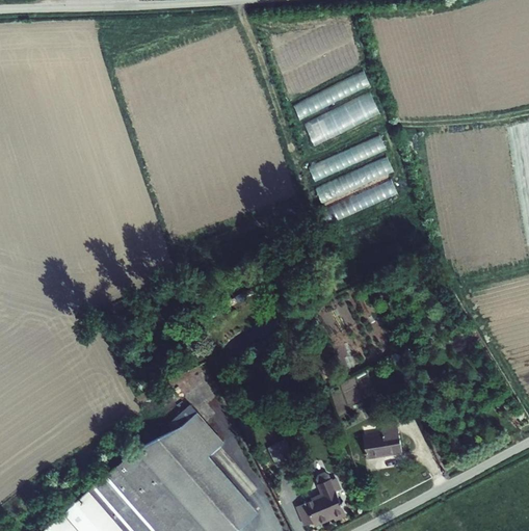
[(365,73),(292,103),(298,116),(370,87),(365,73)]
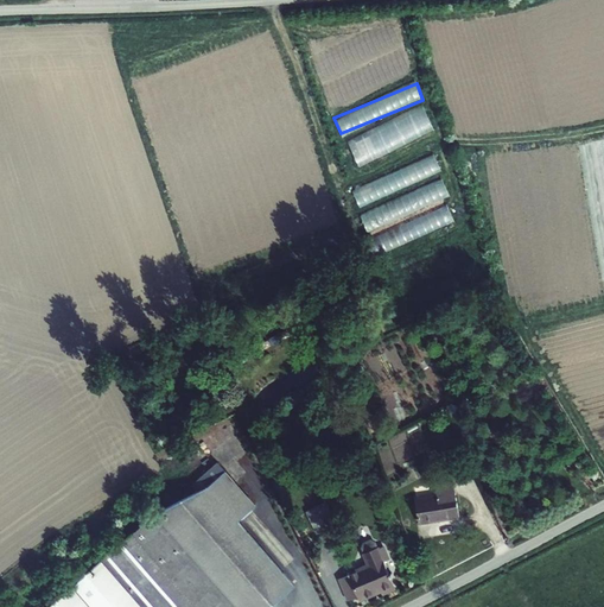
[(408,111),(415,136),(431,132),(425,107),(408,111)]
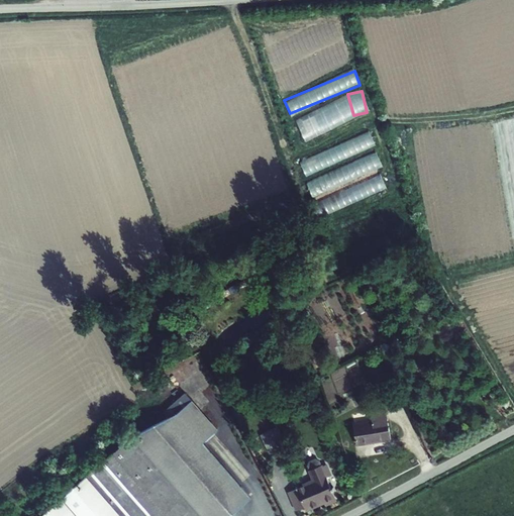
[(304,173),(376,148),(371,134),(300,159),(304,173)]
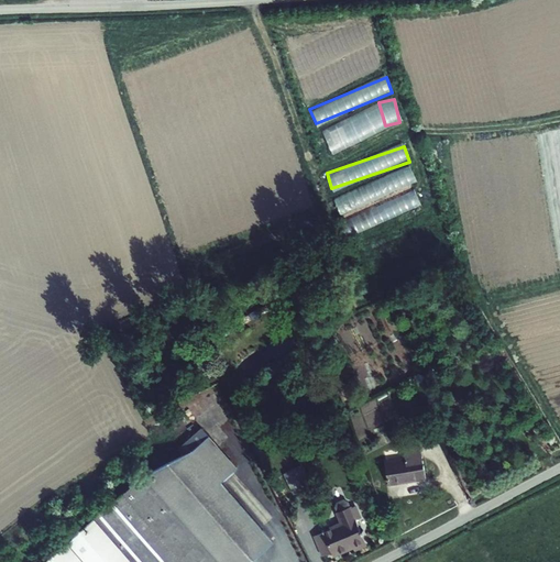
[(339,213),(417,183),(410,166),(333,197),(339,213)]
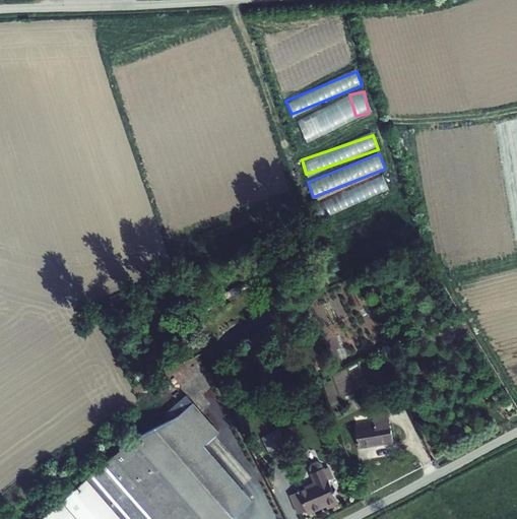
[(383,176),(329,198),(335,211),(388,190),(383,176)]
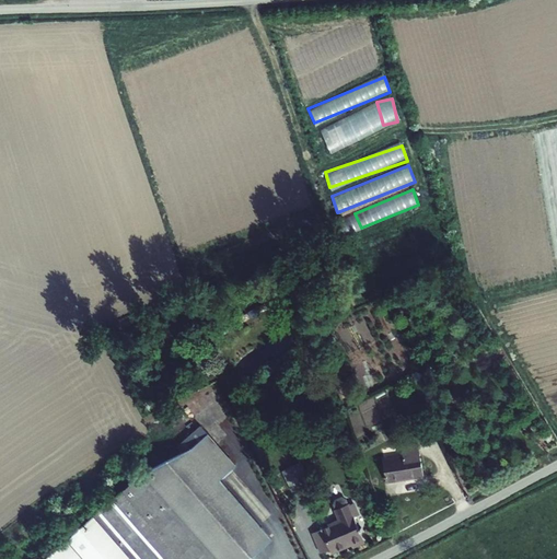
[(404,397),(413,419),(421,415),(414,394),(404,397)]
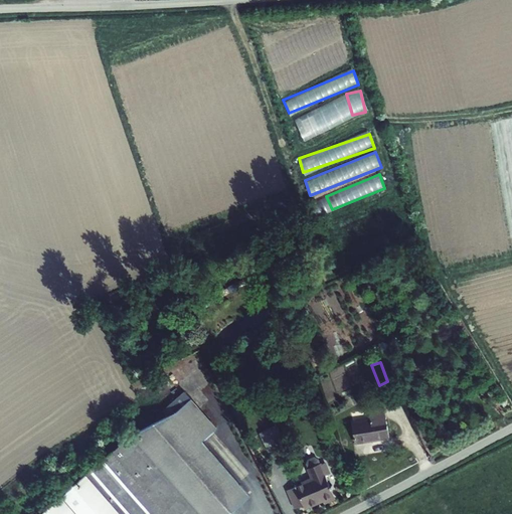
[(240,513),(256,502),(209,446),(224,434),(200,404),(183,417),(140,439),(97,473),(139,513),(240,513)]
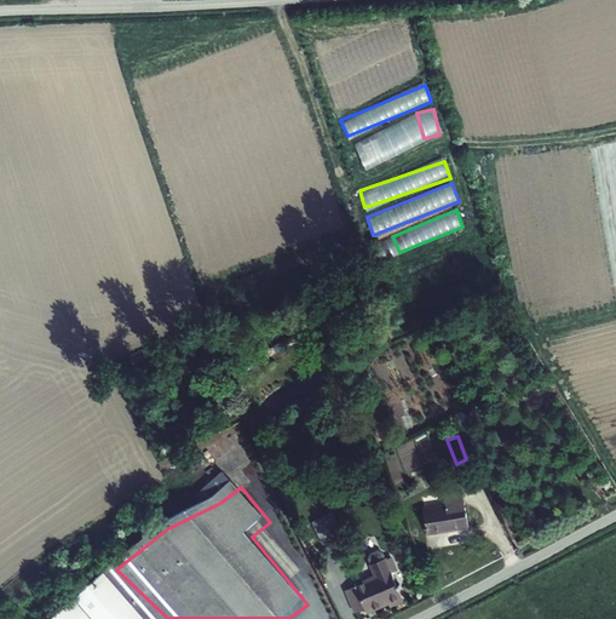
[(466,529),(460,493),(441,498),(443,508),(421,513),(425,537),(466,529)]
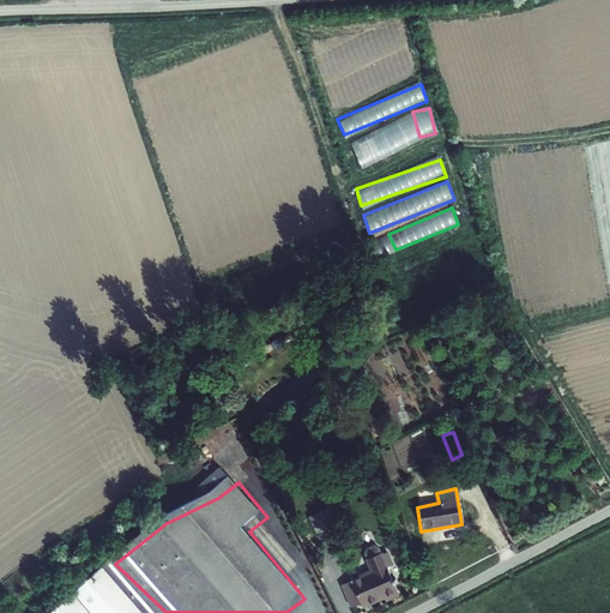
[(319,540),(340,532),(331,508),(309,517),(319,540)]
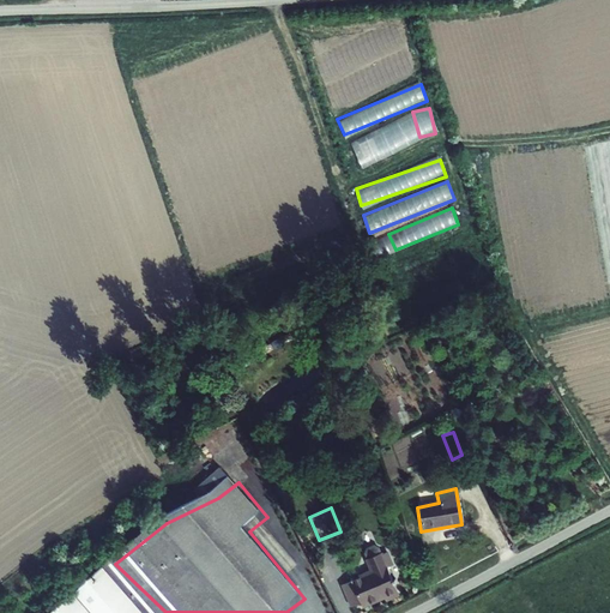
[(356,606),(358,610),(380,601),(385,602),(392,600),(393,595),(391,588),(393,587),(391,583),(388,583),(384,571),(388,569),(382,556),(378,557),(378,556),(376,557),(374,552),(370,550),(364,552),(362,557),(364,562),(363,562),(368,574),(348,582),(348,583),(338,587),(348,610),(356,606)]
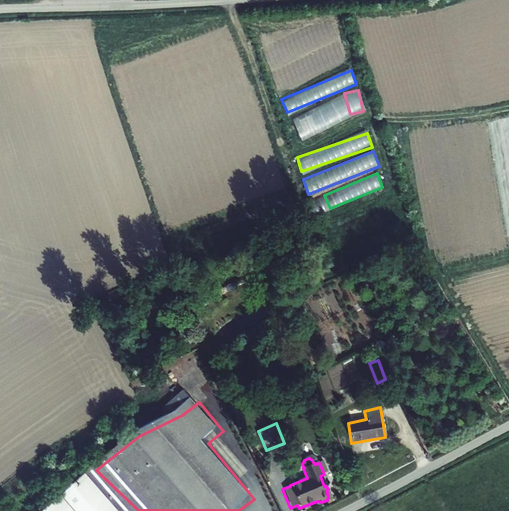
[(138,510),(96,470),(47,510),(138,510)]
